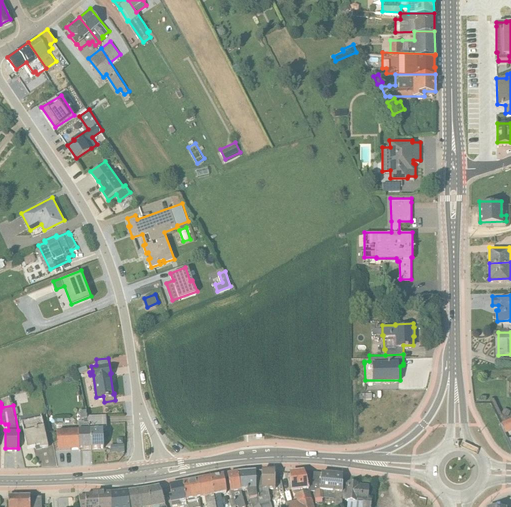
[(505,404),(501,411),(507,415),(510,410),(510,407),(505,404)]
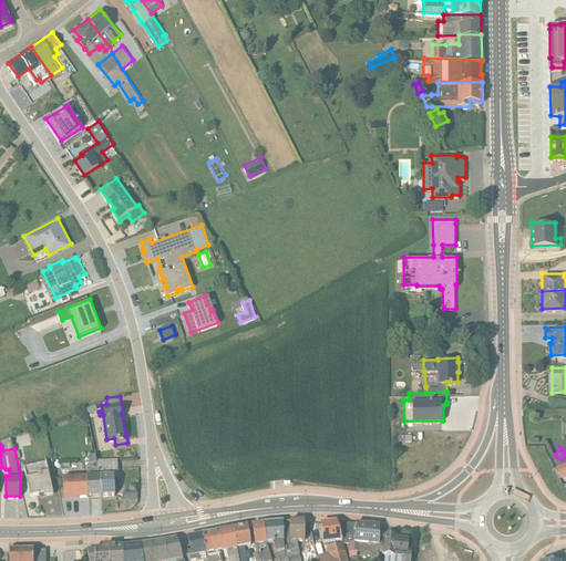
[(64,495),(102,492),(101,458),(96,458),(96,456),(95,456),(95,452),(89,452),(89,460),(93,460),(93,464),(88,464),(88,473),(63,475),(64,495)]
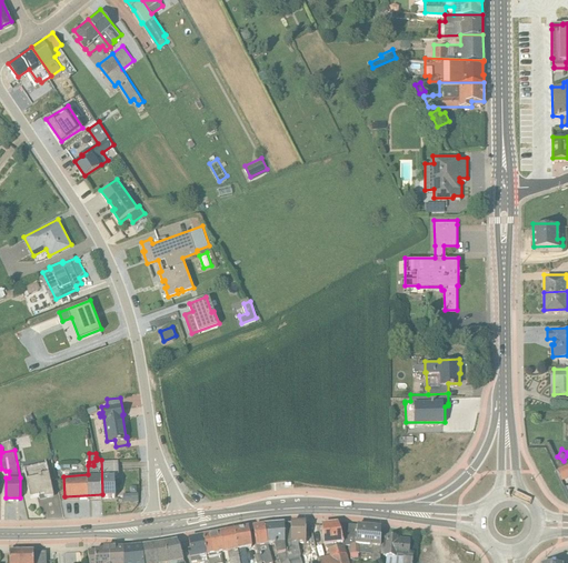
[(101,460),(102,494),(116,494),(115,475),(119,474),(118,459),(101,460)]
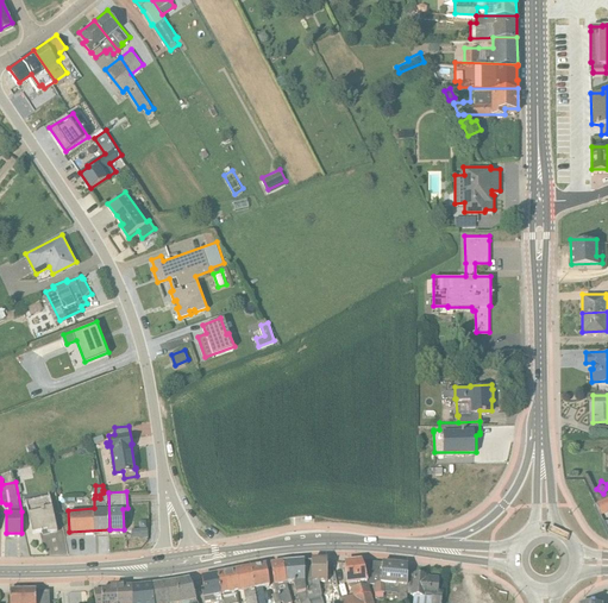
[(49,494),(26,498),(33,531),(43,528),(42,527),(48,526),(49,529),(57,529),(49,494)]
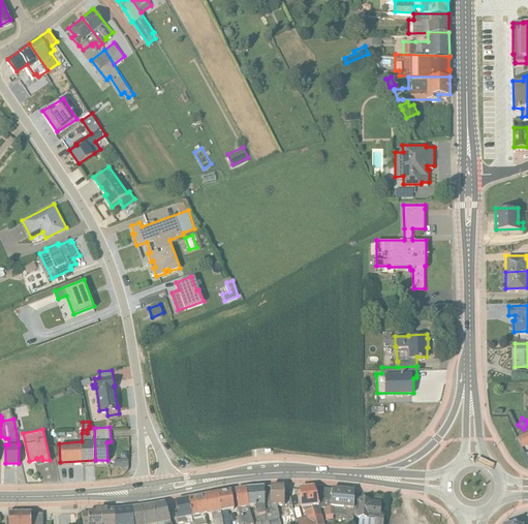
[(527,430),(517,435),(521,445),(522,447),(527,460),(527,430)]
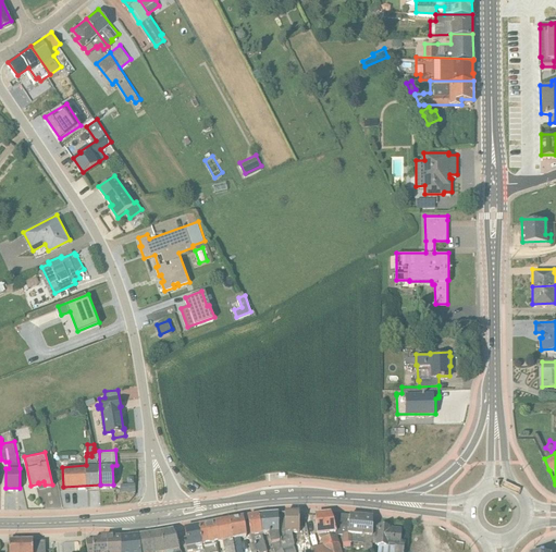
[(275,551),(286,551),(280,538),(279,510),(259,512),(262,531),(269,530),(271,540),(275,551)]
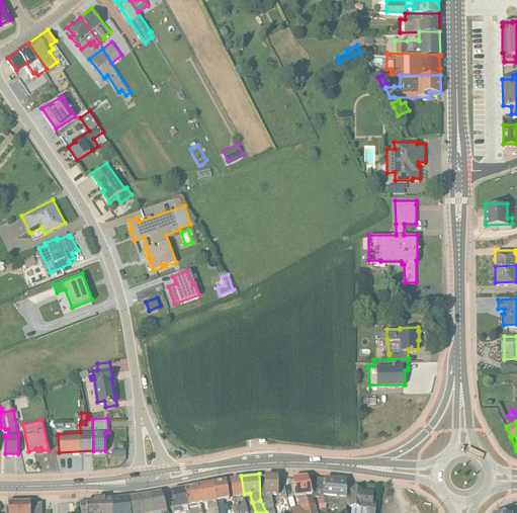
[(279,492),(278,474),(259,474),(260,500),(266,512),(276,512),(274,503),(271,492),(279,492)]
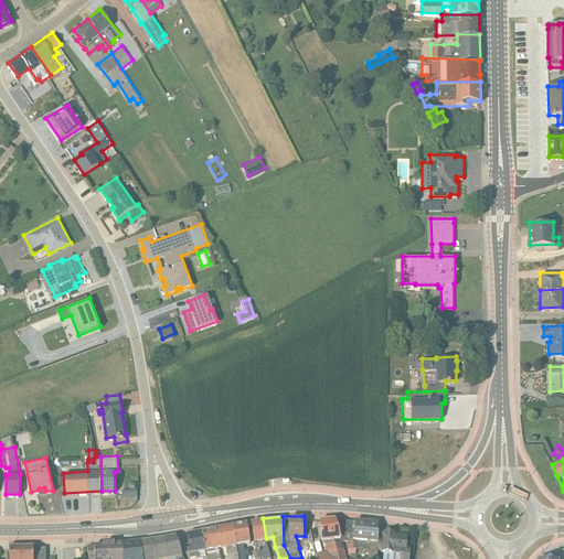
[(316,551),(317,558),(348,558),(343,538),(336,516),(320,518),(322,538),(323,538),(325,541),(326,541),(327,548),(316,551)]
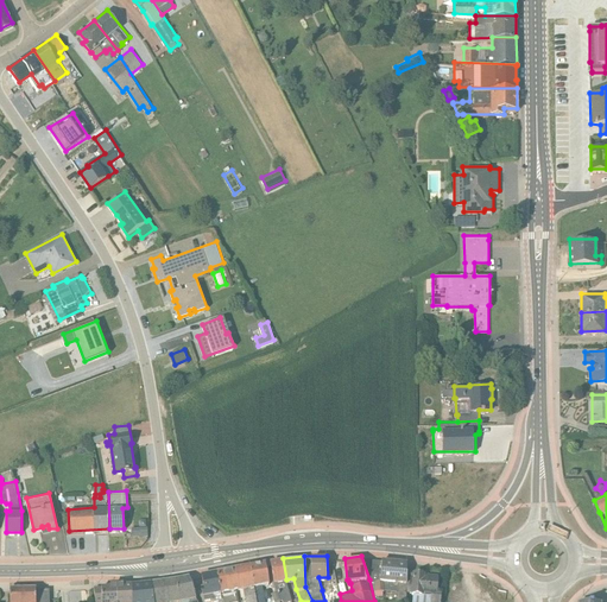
[(408,561),(361,556),(370,580),(373,580),(374,588),(375,593),(383,593),(383,588),(385,588),(385,587),(397,588),(397,599),(406,597),(408,588),(408,561)]
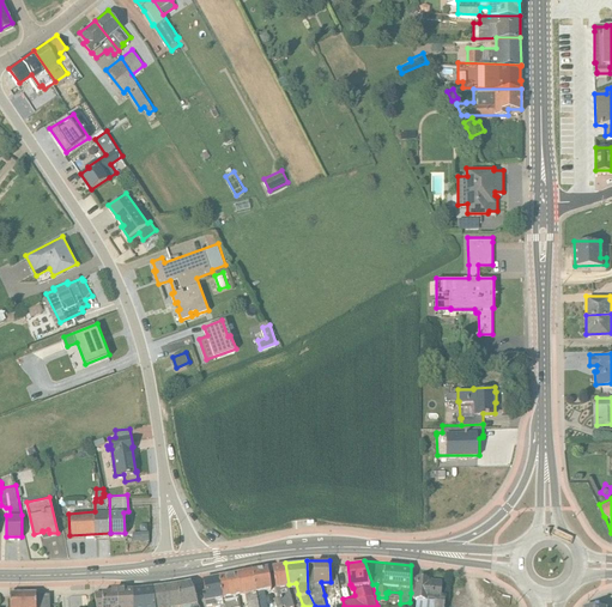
[(285,563),(273,565),(277,587),(279,593),(283,602),(285,602),(286,605),(295,602),(289,584),(285,563)]
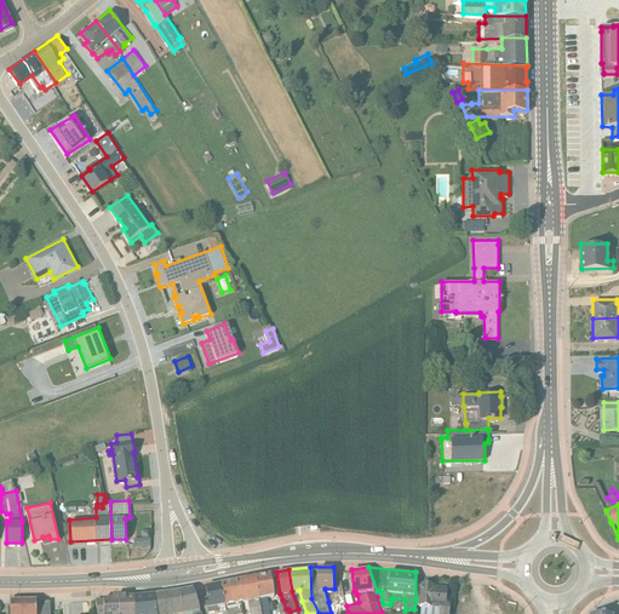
[(256,575),(263,613),(270,613),(268,595),(275,592),(271,573),(256,575)]
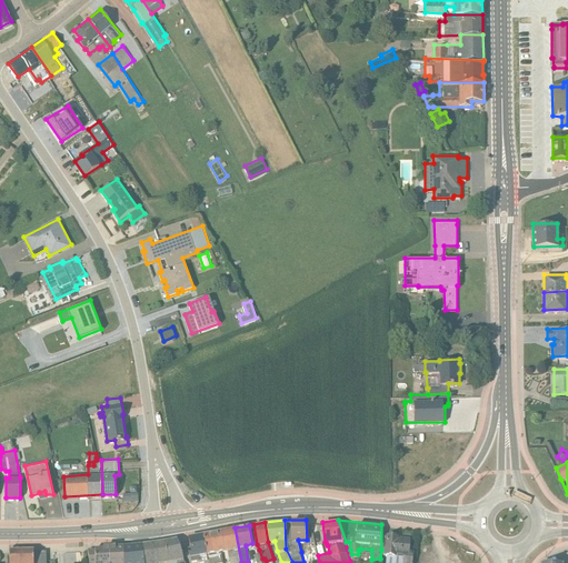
[(241,562),(235,528),(220,530),(223,549),(225,549),(226,555),(227,556),(229,555),(230,562),(241,562)]
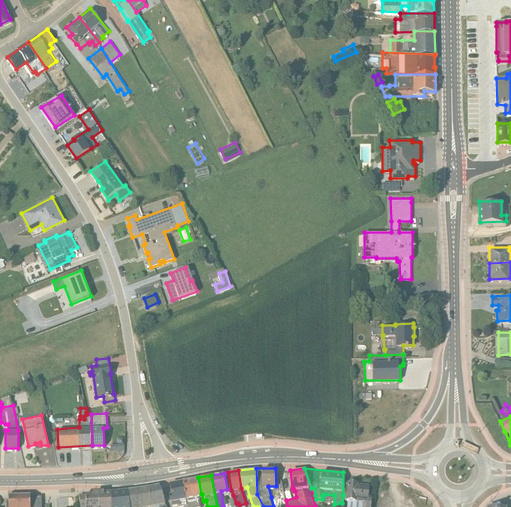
[(183,480),(187,506),(201,506),(200,494),(201,494),(198,477),(183,480)]
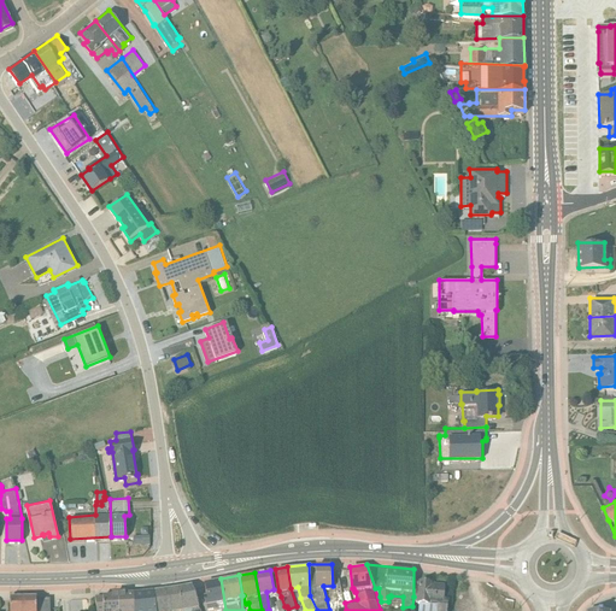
[(222,605),(223,609),(226,609),(221,579),(205,581),(207,593),(204,593),(205,603),(206,603),(207,606),(216,605),(216,606),(222,605)]
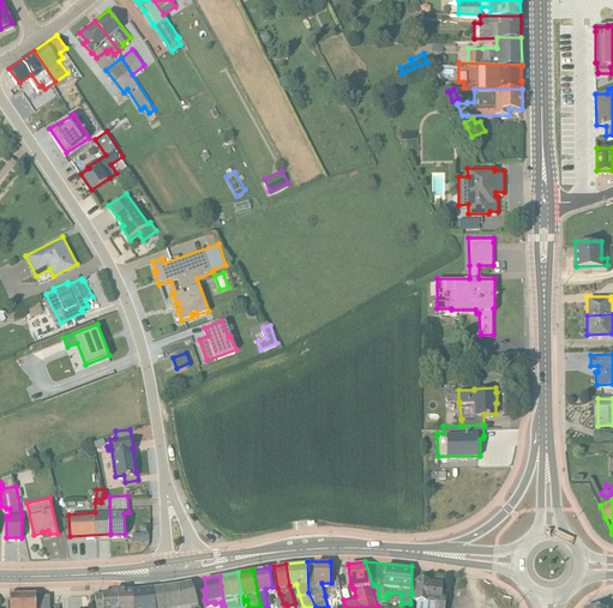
[(416,607),(444,607),(446,599),(442,597),(444,578),(430,577),(430,576),(418,576),(416,578),(412,577),(412,594),(415,595),(415,597),(418,597),(416,607)]
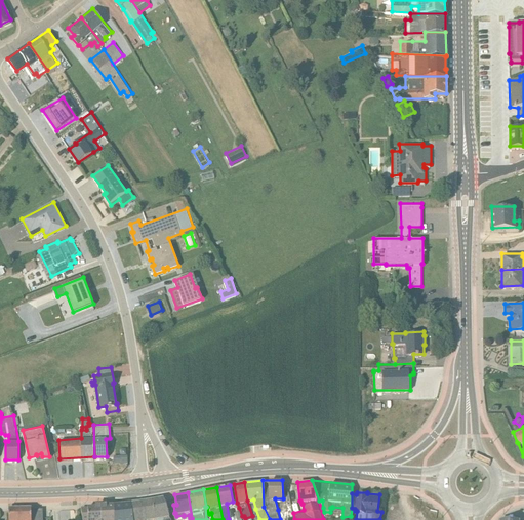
[(130,502),(133,519),(146,519),(155,517),(156,519),(171,519),(163,496),(130,502)]
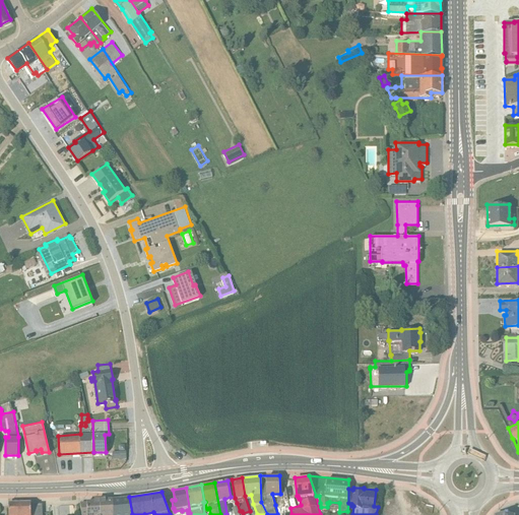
[(132,514),(129,497),(113,499),(114,514),(132,514)]
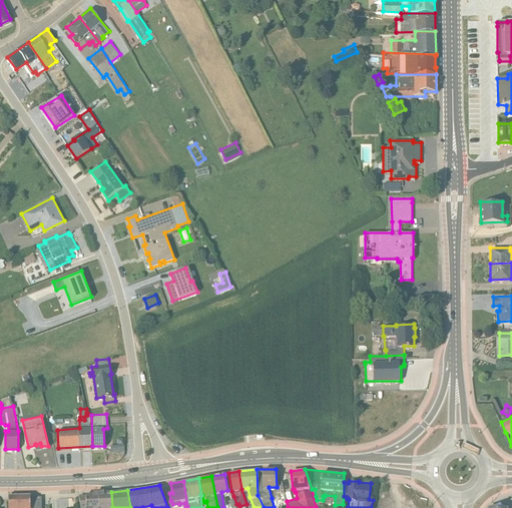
[(99,507),(99,492),(79,493),(80,507),(99,507)]
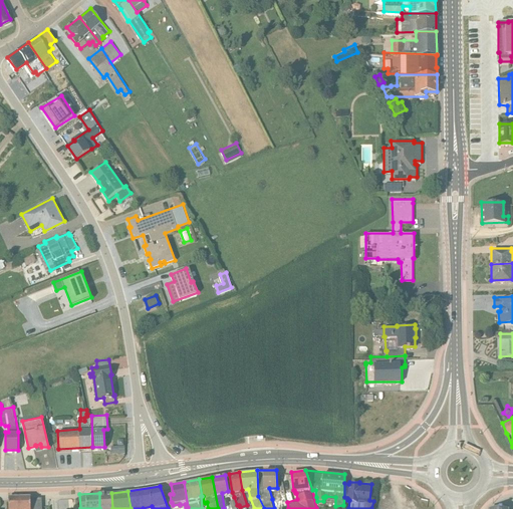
[(112,508),(111,493),(99,493),(99,508),(112,508)]
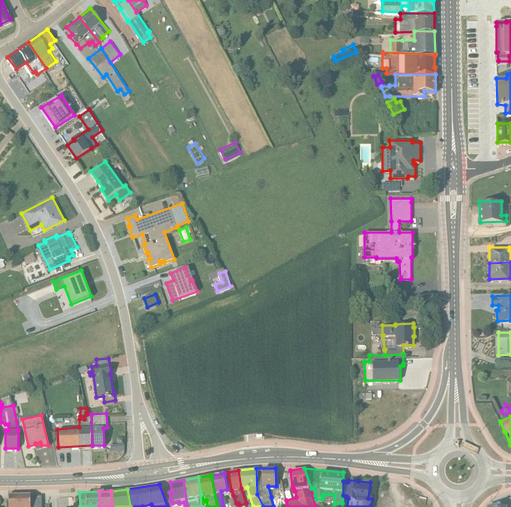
[(8,494),(8,506),(42,506),(42,494),(42,493),(9,494),(8,494)]
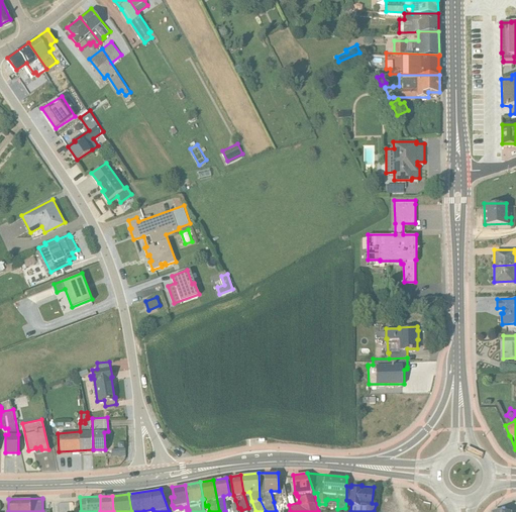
[(231,502),(234,511),(238,511),(239,511),(237,509),(238,508),(235,500),(231,502)]
